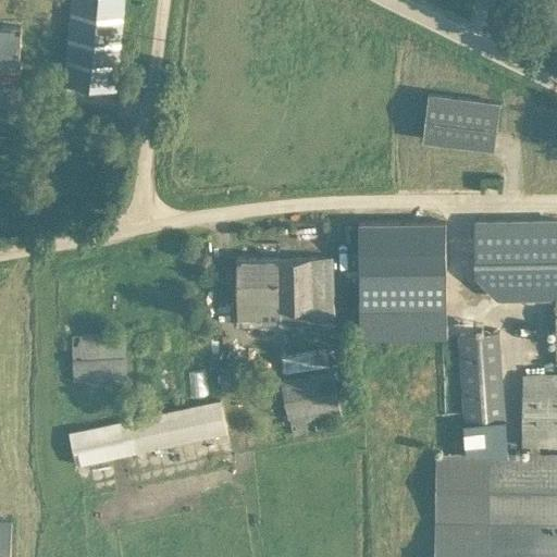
[(126,0),(72,0),(65,81),(119,85),(126,0)]
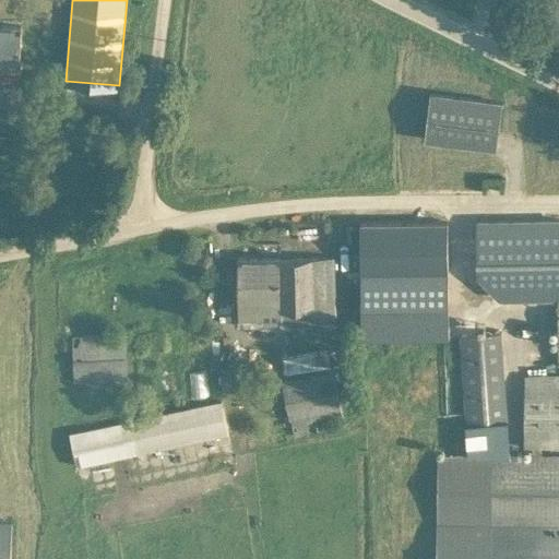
[(0,73),(24,73),(24,11),(0,11),(0,73)]
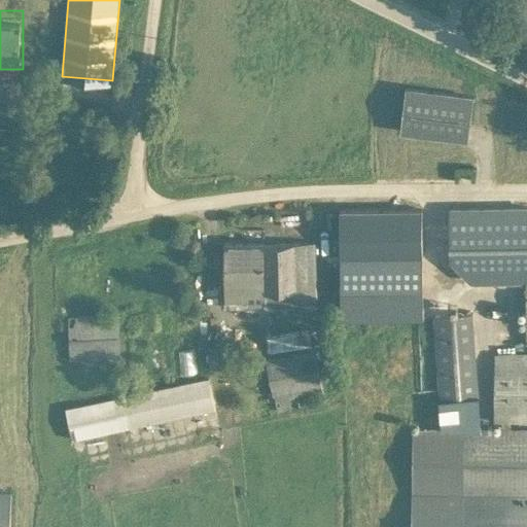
[(467,130),(472,95),(405,85),(399,119),(467,130)]
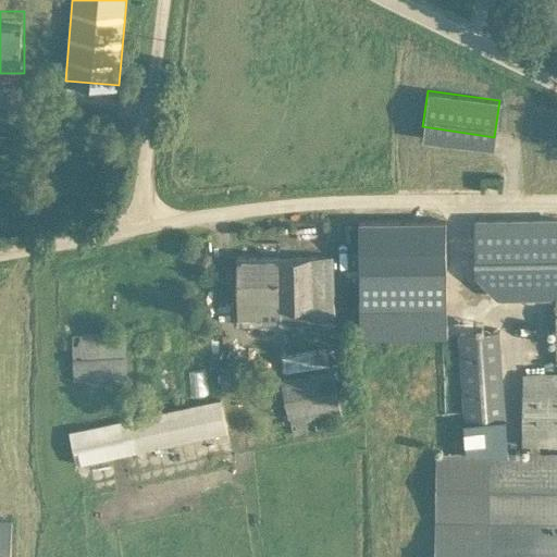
[(556,212),(475,212),(474,269),(497,293),(556,293),(556,212)]
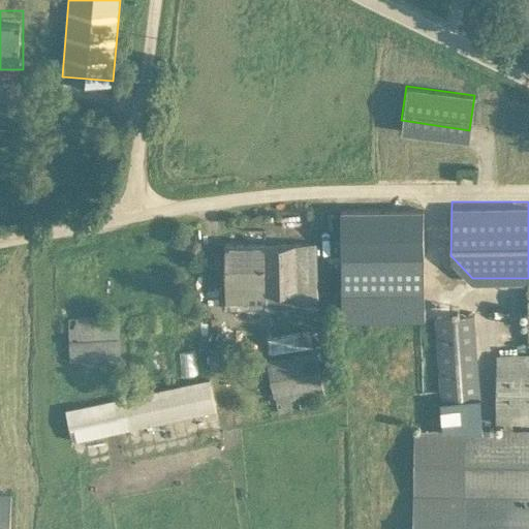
[(424,312),(422,204),(339,205),(342,314),(424,312)]
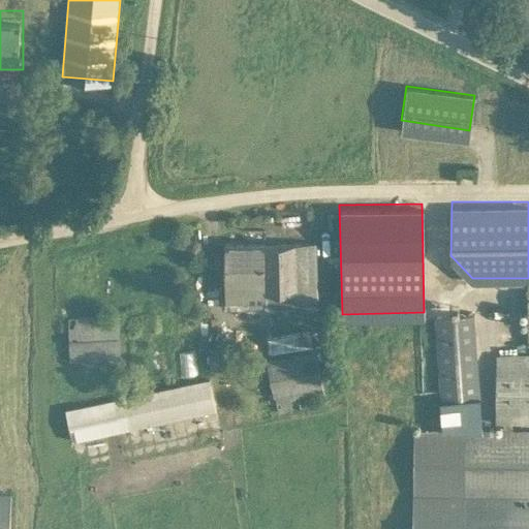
[(319,301),(319,236),(225,236),(225,301),(319,301)]
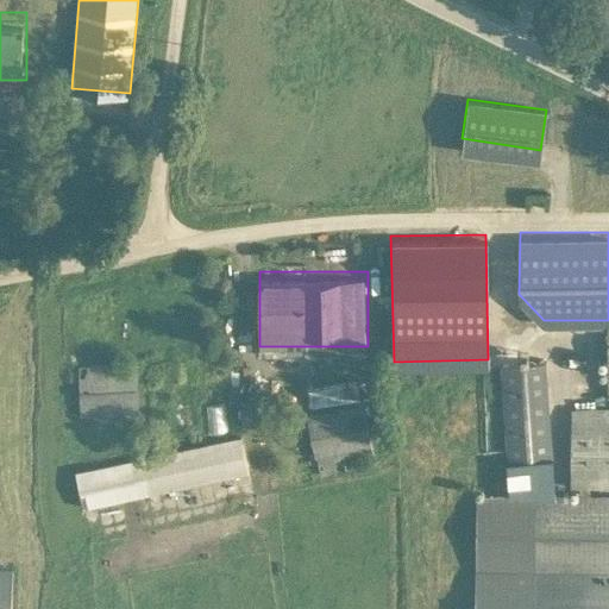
[(571,493),(552,493),(546,359),(502,362),(508,493),(478,491),(476,608),(608,608),(608,324),(608,328),(608,350),(608,388),(608,402),(600,402),(600,380),(572,380),(571,493)]
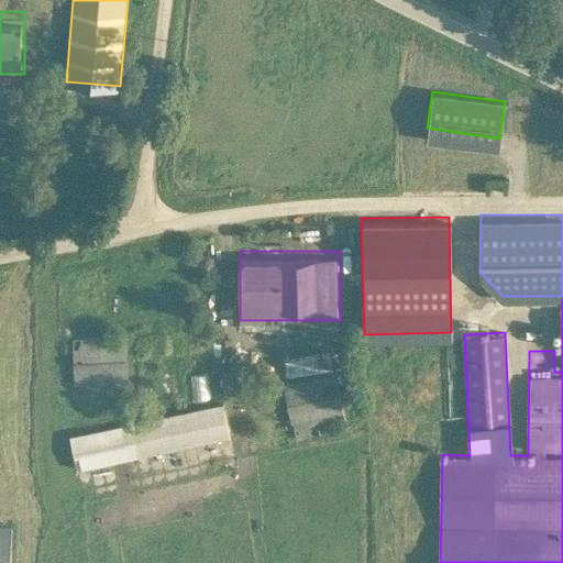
[(130,381),(128,339),(67,341),(69,383),(130,381)]
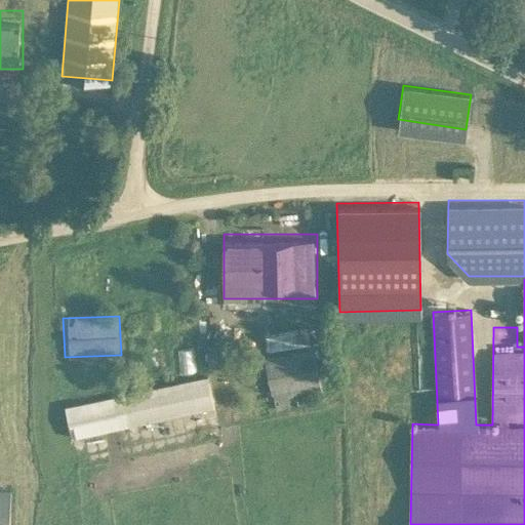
[(213,360),(209,336),(197,338),(201,362),(213,360)]
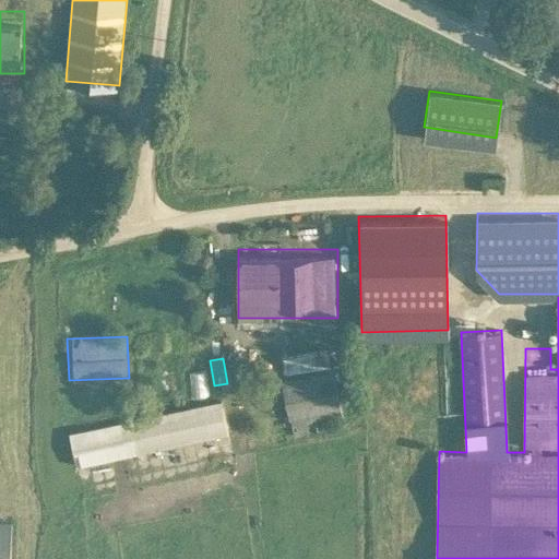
[(335,367),(285,378),(297,429),(346,418),(335,367)]
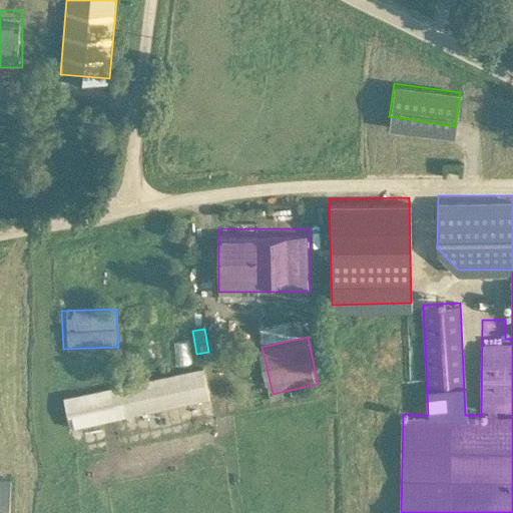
[(204,368),(68,398),(76,432),(212,402),(204,368)]
